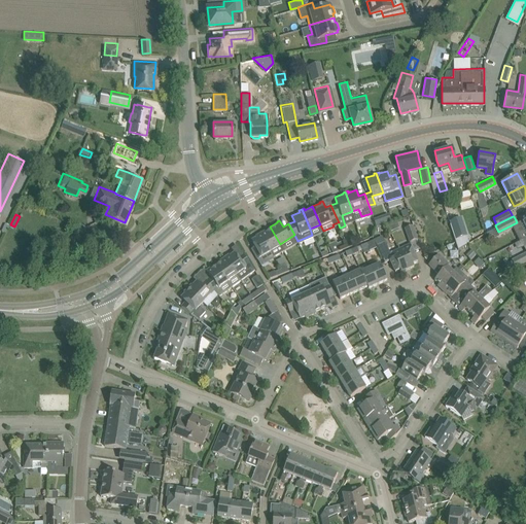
[(409,240),(417,237),(412,223),(404,225),(409,240)]
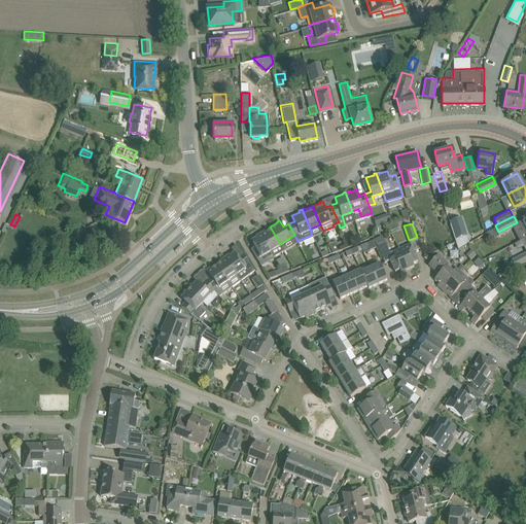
[(283,249),(280,244),(270,226),(263,232),(261,230),(259,232),(270,249),(273,254),(283,249)]
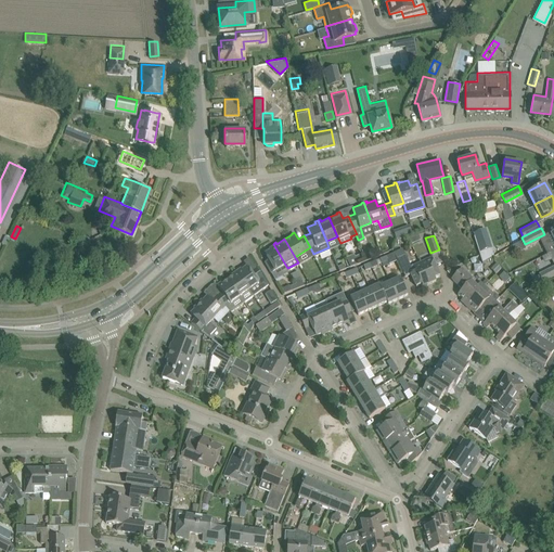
[(284,262),(273,244),(271,245),(272,246),(263,251),(268,257),(263,259),(269,268),(272,266),(274,269),(284,262)]
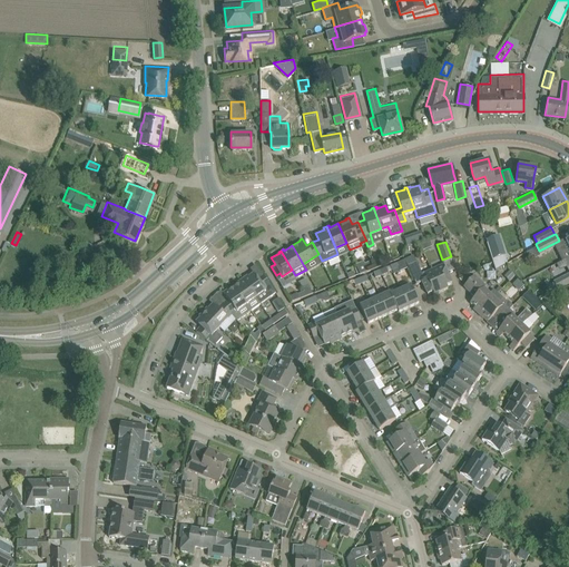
[(421,272),(415,260),(412,253),(403,257),(406,264),(415,282),(421,280),(427,292),(432,290),(433,292),(440,289),(430,267),(421,272)]
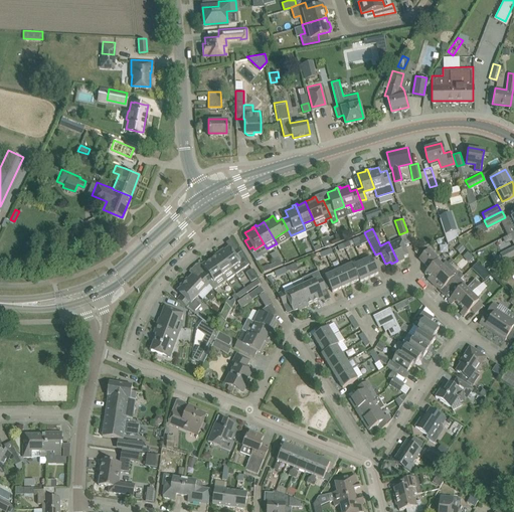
[(513,229),(504,234),(507,240),(513,236),(513,229)]
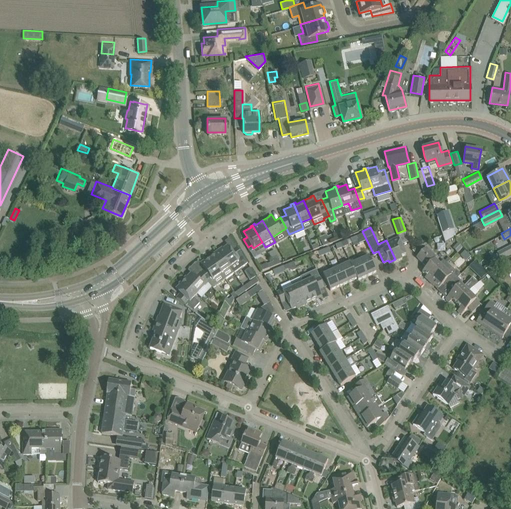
[(358,240),(365,237),(362,231),(349,236),(351,241),(357,239),(358,240)]
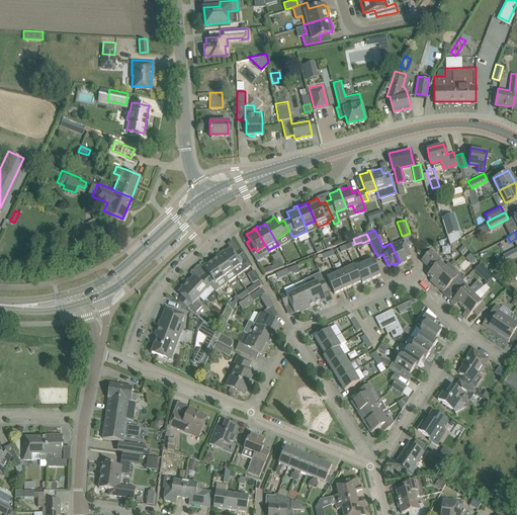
[(331,240),(330,241),(328,236),(323,239),(326,247),(333,244),(331,240)]
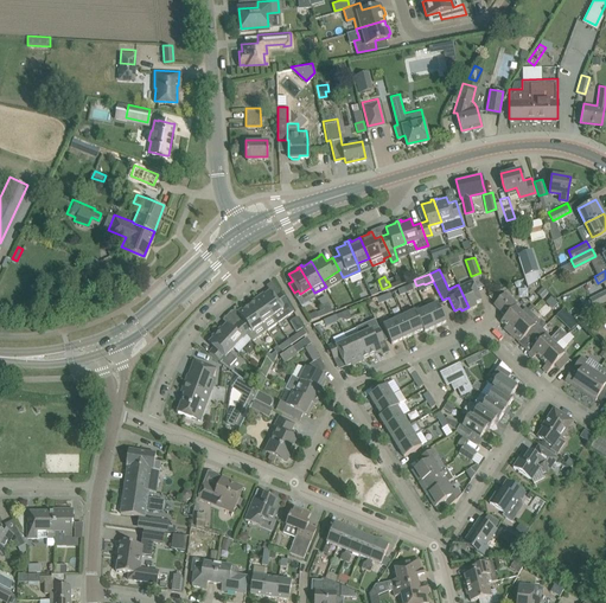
[(480,299),(474,287),(471,278),(458,284),(469,307),(476,303),(474,301),(480,299)]
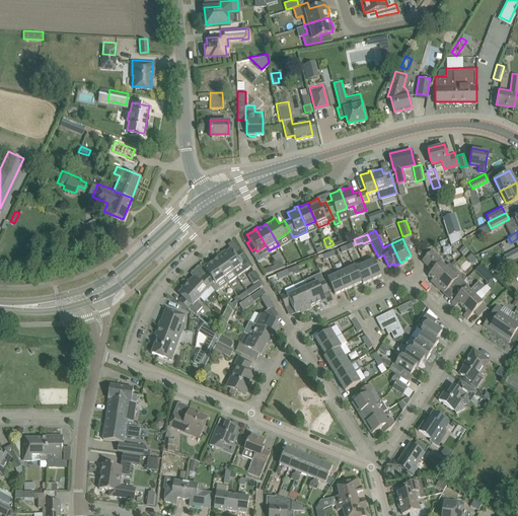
[(358,248),(356,244),(354,239),(345,243),(347,248),(349,252),(358,248)]
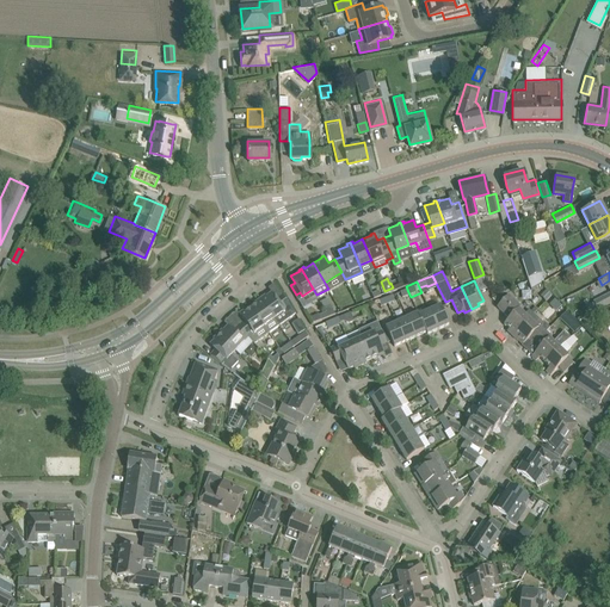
[(295,311),(289,304),(281,291),(275,296),(271,290),(263,296),(262,295),(259,296),(278,322),(295,311)]
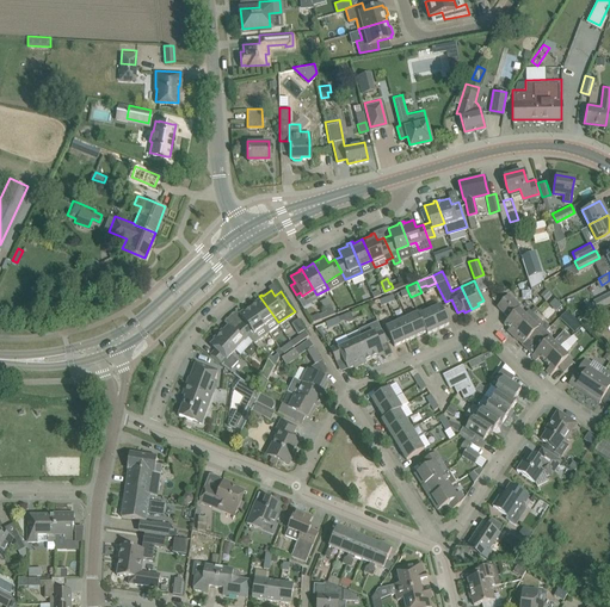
[(597,307),(609,299),(609,290),(593,298),(597,307)]
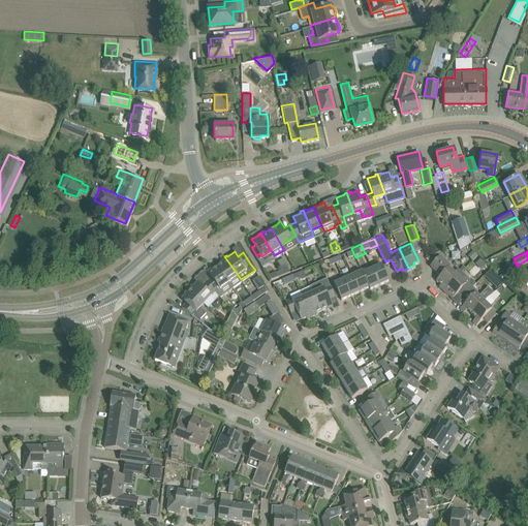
[(231,286),(241,279),(224,256),(222,258),(223,259),(216,265),(231,286)]
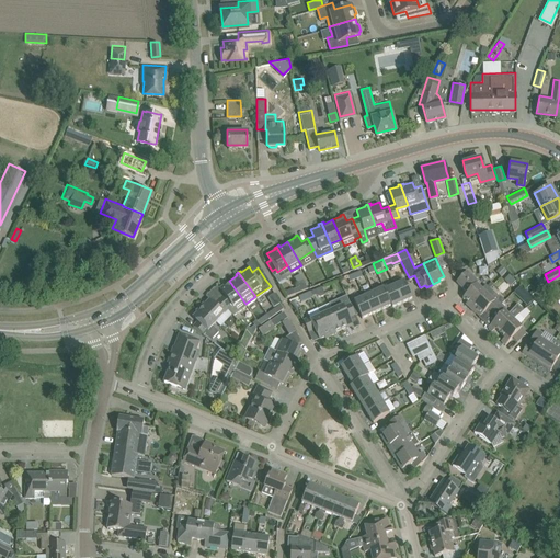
[(469,306),(488,286),(484,283),(480,286),(476,282),(477,280),(472,275),(469,277),(461,285),(467,291),(463,295),(467,299),(465,302),(469,306)]
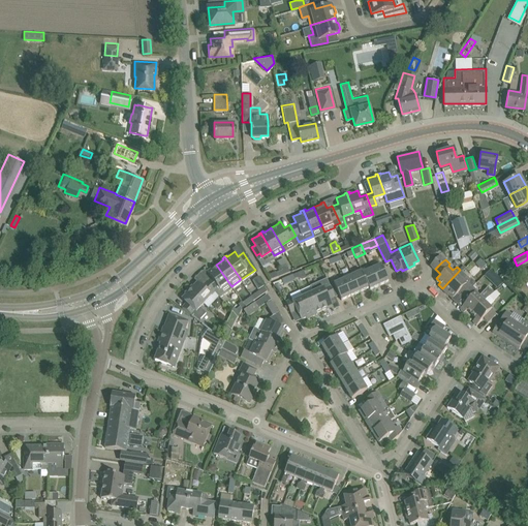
[(281,269),(283,273),(289,270),(285,260),(279,264),(281,269)]
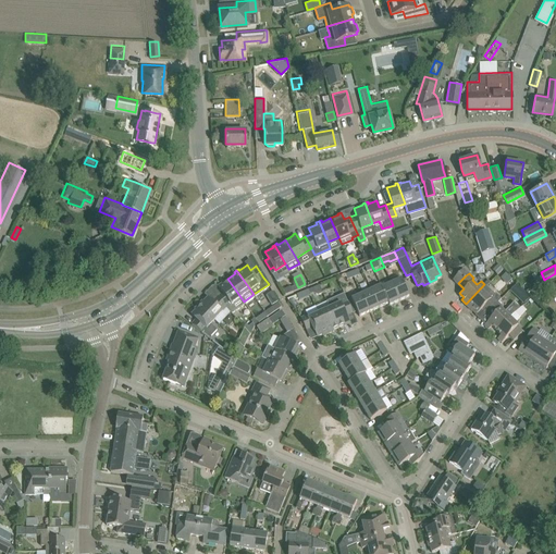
[(408,293),(404,283),(400,277),(391,281),(398,298),(408,293)]
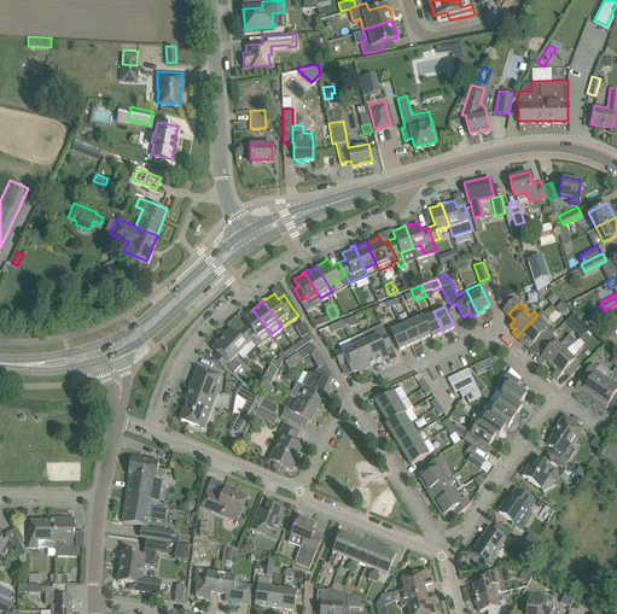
[(256,344),(271,334),(252,309),(244,314),(243,313),(240,315),(245,322),(240,327),(255,343),(256,344)]
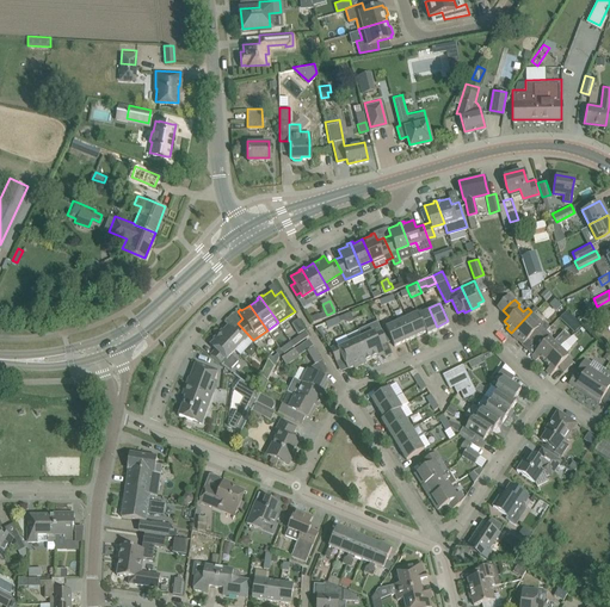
[(426,332),(437,327),(429,308),(418,313),(425,329),(426,332)]
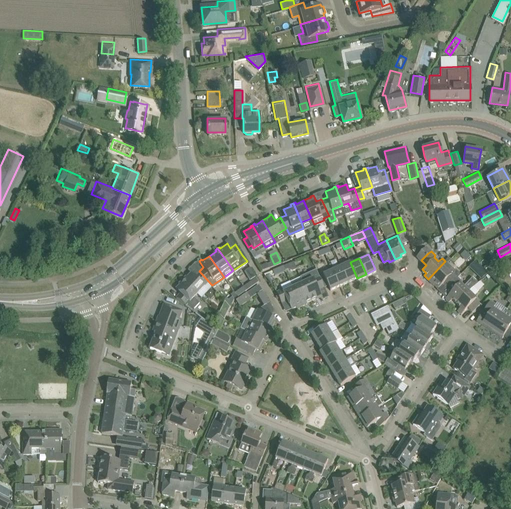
[(481,265),(476,261),(474,259),(472,261),(474,263),(473,264),(477,269),(481,265)]
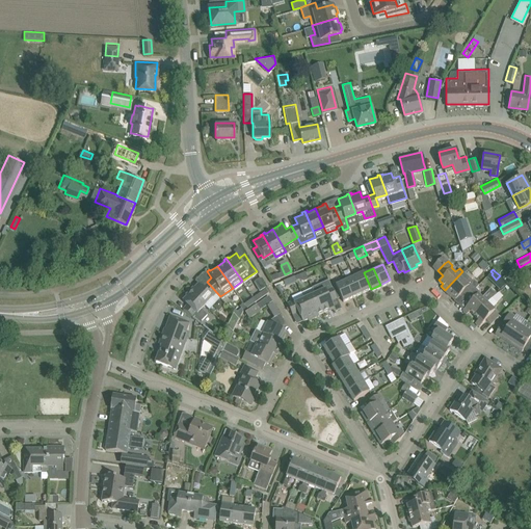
[(293,274),(295,279),(298,278),(302,280),(308,278),(304,270),(293,274)]
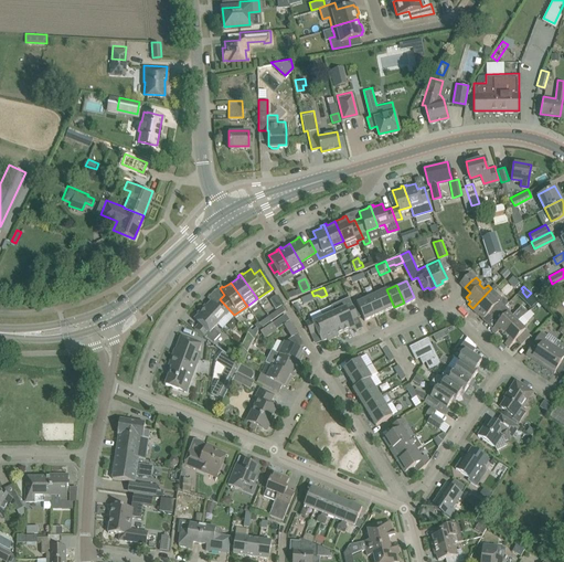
[(386,289),(385,287),(375,292),(383,309),(393,305),(386,289)]
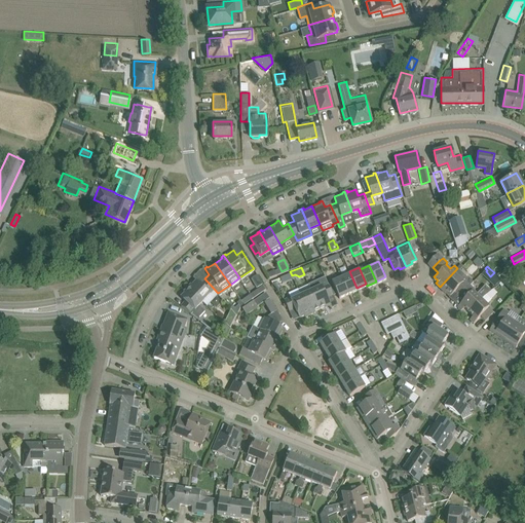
[(273,268),(266,270),(268,276),(275,273),(273,269),(273,268)]
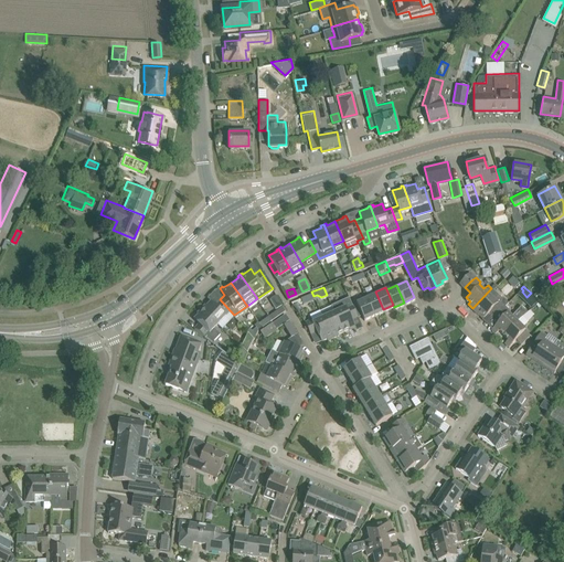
[(501,297),(496,292),(491,288),(472,308),(477,313),(479,310),(483,315),(489,310),(492,315),(503,304),(503,305),(508,300),(503,295),(501,297)]
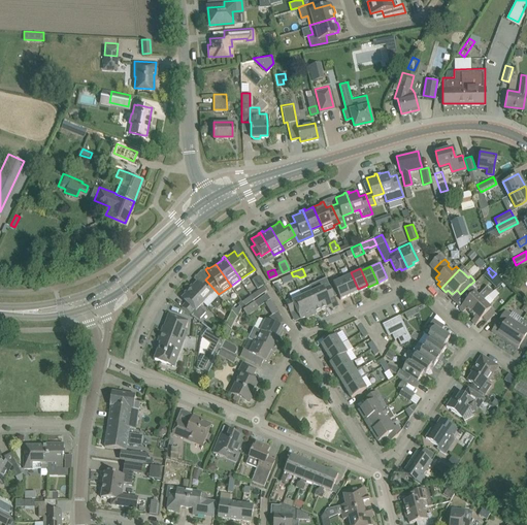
[(350,293),(358,289),(351,272),(341,276),(350,293)]
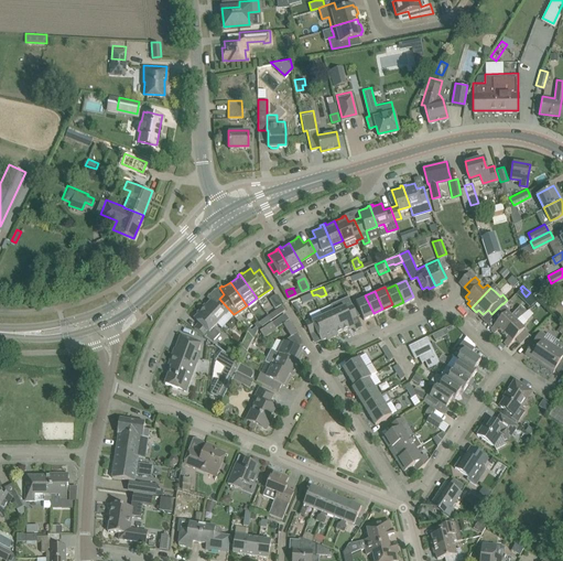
[(333,310),(342,328),(350,325),(350,326),(354,325),(350,317),(357,314),(352,304),(350,302),(347,294),(329,303),(333,310)]
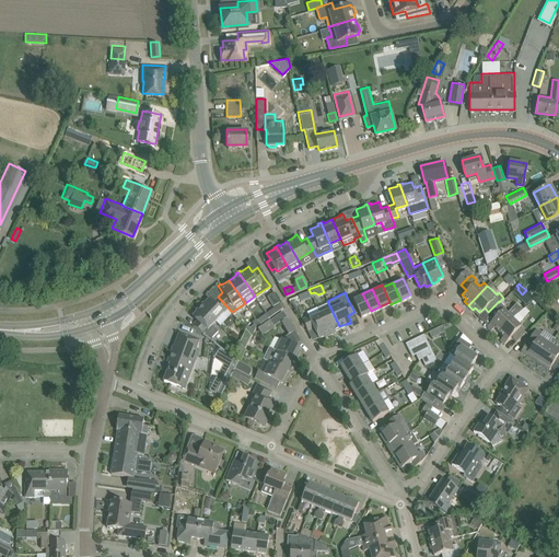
[(360,315),(371,311),(362,293),(352,298),(360,315)]
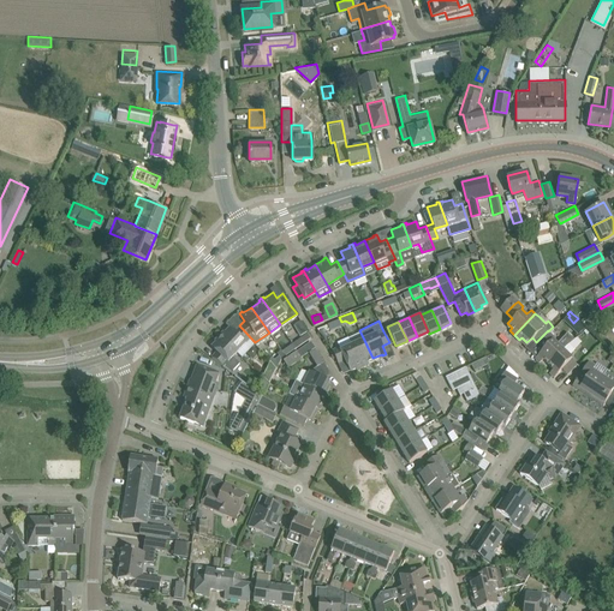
[(240,354),(254,341),(239,325),(233,330),(228,325),(221,333),(220,331),(218,334),(236,351),(240,354)]
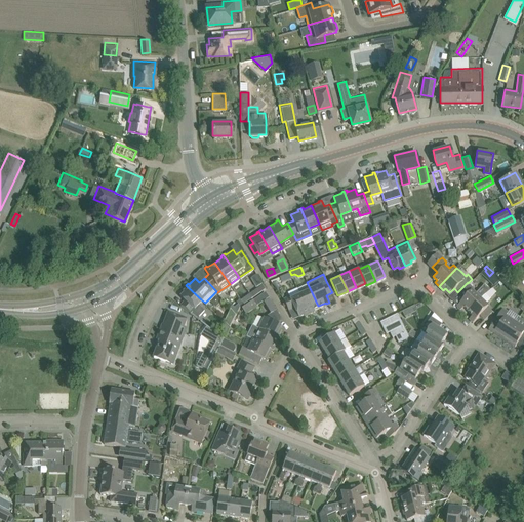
[(251,295),(265,286),(262,282),(248,291),(251,295)]
